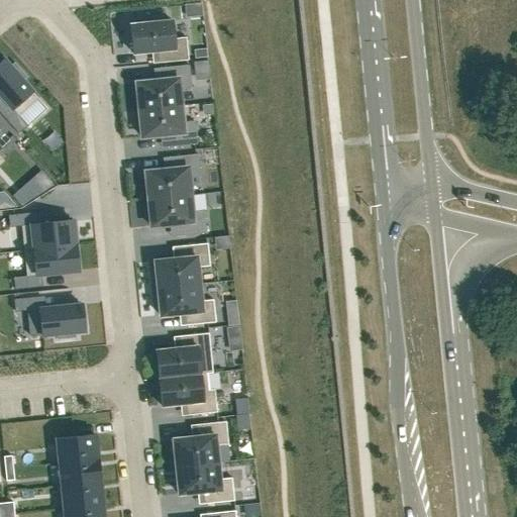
[(172,21),(130,25),(133,54),(157,52),(158,64),(188,61),(186,38),(174,39),(172,21)]
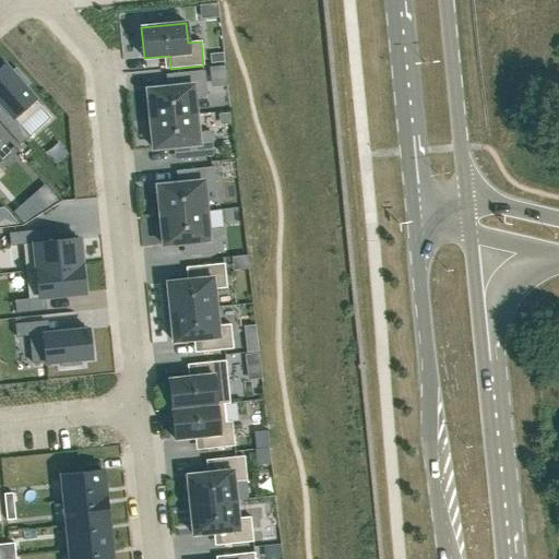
[(223,54),(209,55),(210,64),(224,63),(223,54)]
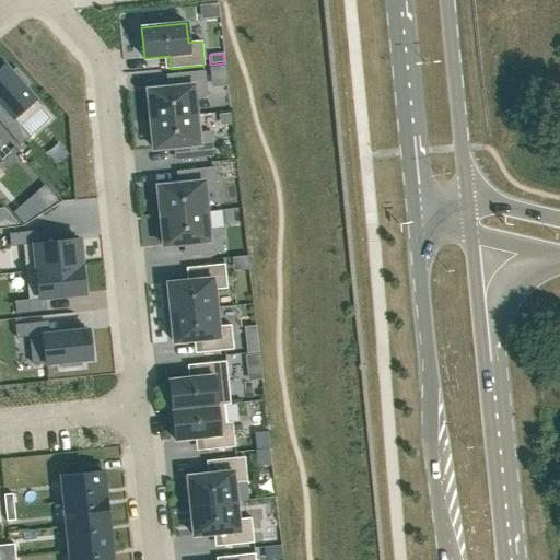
[(4,65),(0,68),(0,103),(16,123),(7,131),(20,146),(30,137),(21,126),(42,107),(24,88),(28,83),(15,69),(11,73),(4,65)]
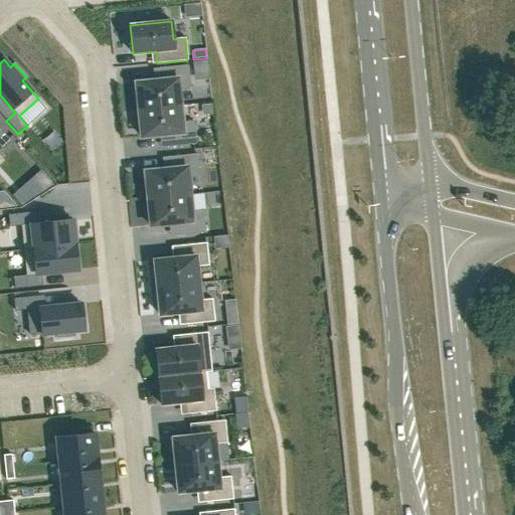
[(159,80),(136,82),(138,110),(180,106),(178,89),(190,88),(188,65),(158,68),(159,80)]
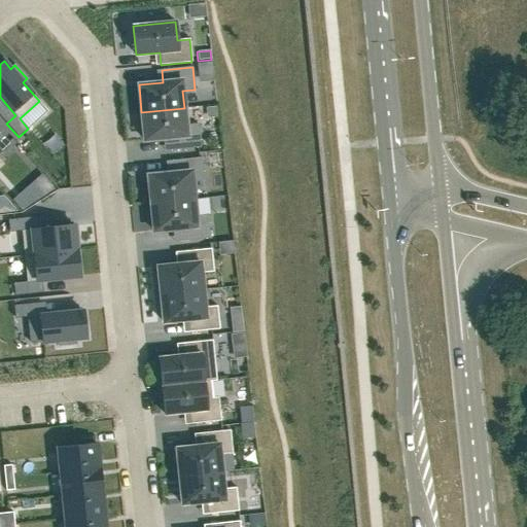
[(217,105),(206,106),(207,116),(218,115),(217,105)]
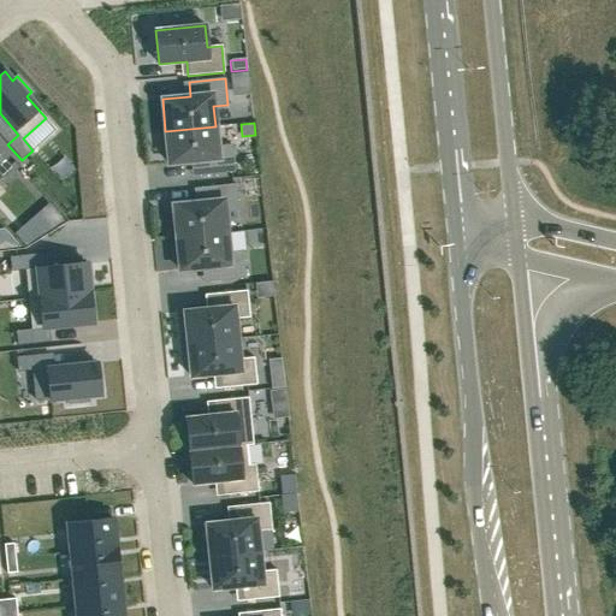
[(215,126),(165,131),(169,165),(197,161),(199,176),(235,172),(232,146),(218,147),(215,126)]
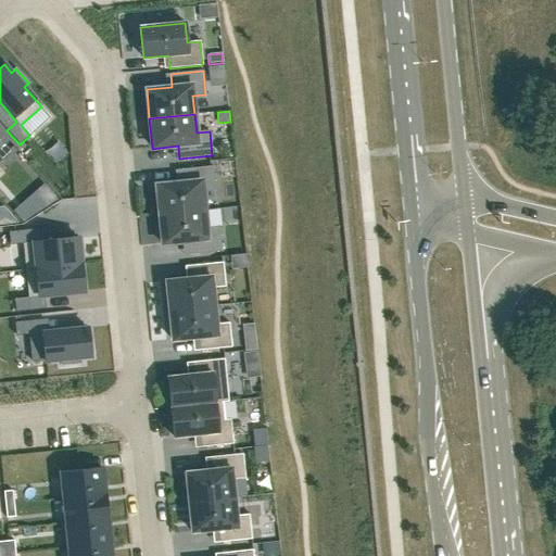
[(0,159),(1,161),(12,152),(0,139),(0,159)]
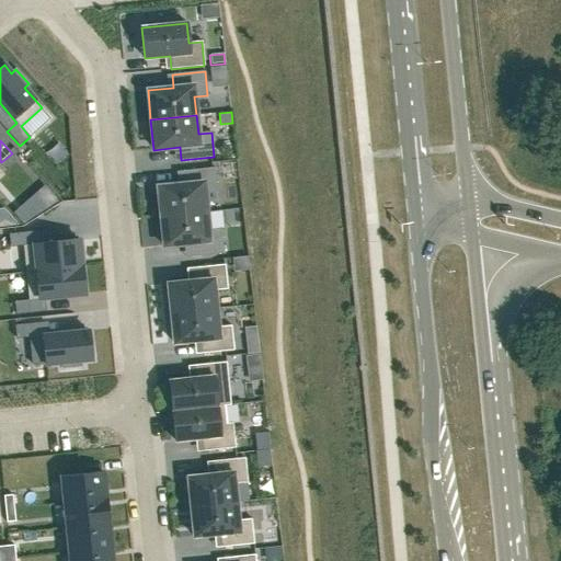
[(183,184),(158,186),(161,217),(206,212),(204,194),(217,192),(215,168),(182,171),(183,184)]
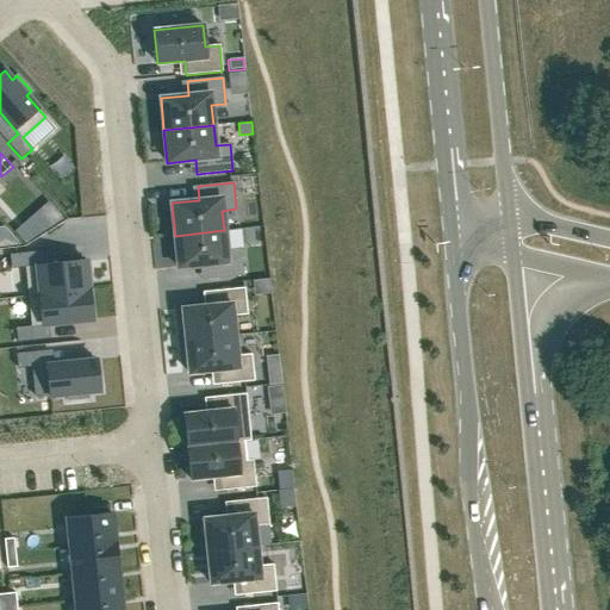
[(63,218),(49,200),(37,211),(50,226),(63,218)]
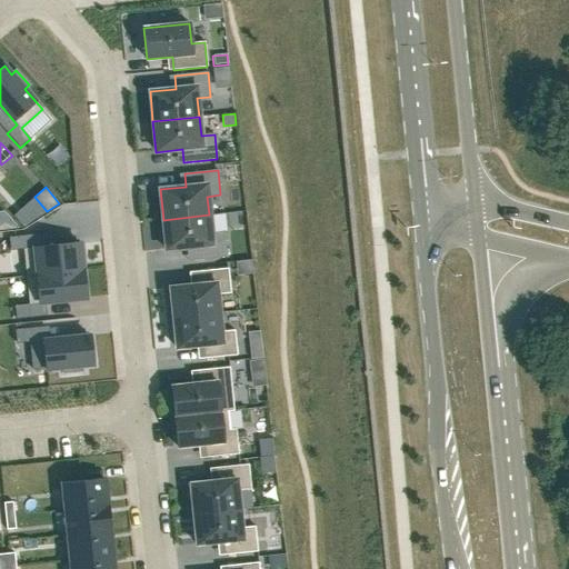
[(0,229),(18,228),(2,211),(0,211),(0,229)]
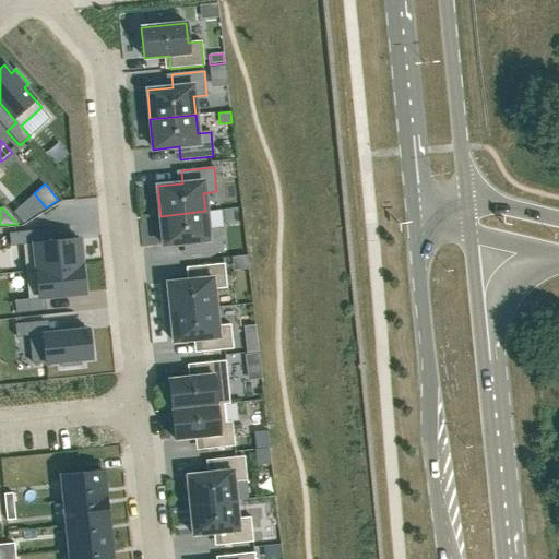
[(205,211),(161,216),(163,246),(189,242),(190,256),(223,252),(221,228),(207,229),(205,211)]
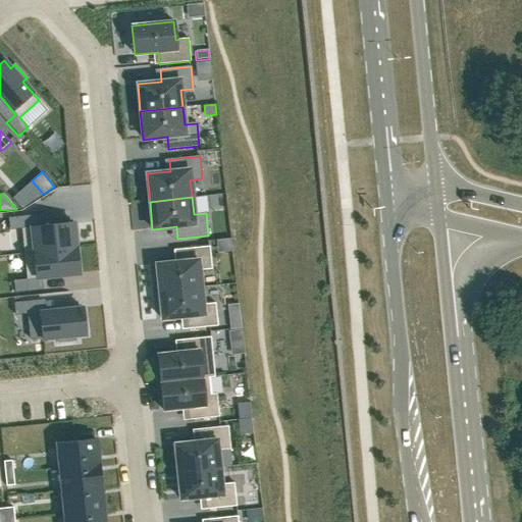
[(16,217),(7,218),(9,230),(17,229),(16,217)]
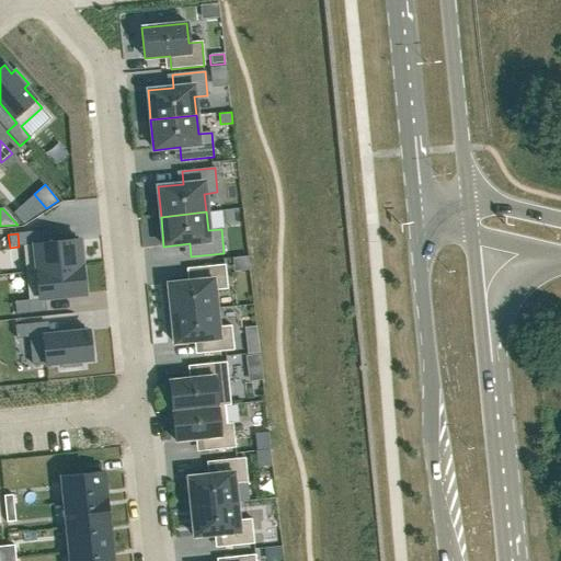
[(79,240),(23,245),(26,273),(82,267),(79,240)]
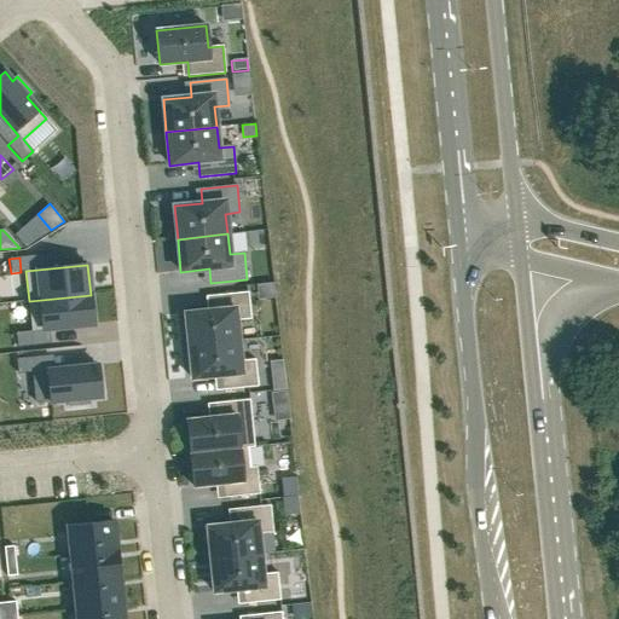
[(207,311),(185,313),(189,346),(238,341),(236,320),(250,319),(248,291),(212,295),(213,310),(207,311)]
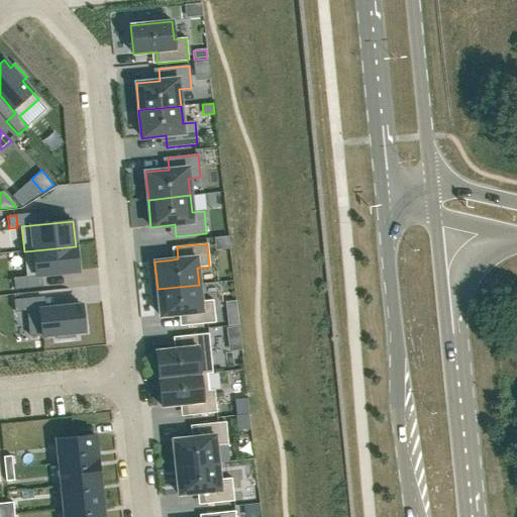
[(26,277),(13,278),(14,290),(42,287),(41,275),(78,271),(76,246),(24,251),(26,277)]
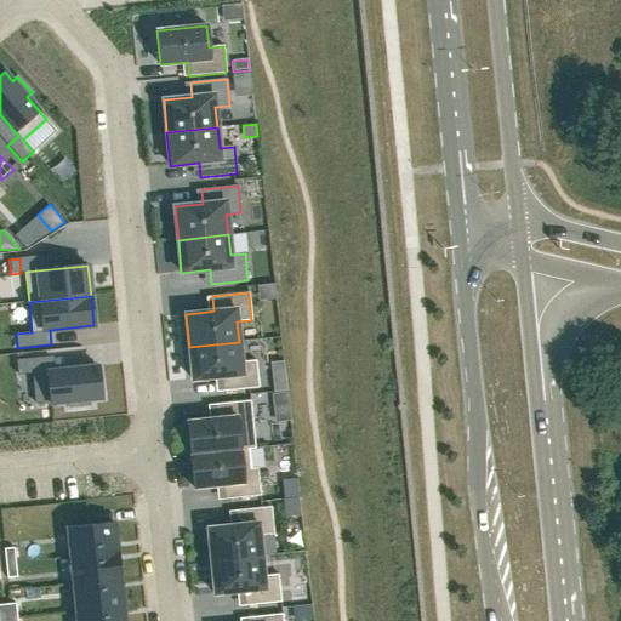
[(239,342),(189,347),(192,380),(215,377),(221,377),(222,392),(258,387),(256,360),(241,362),(239,342)]
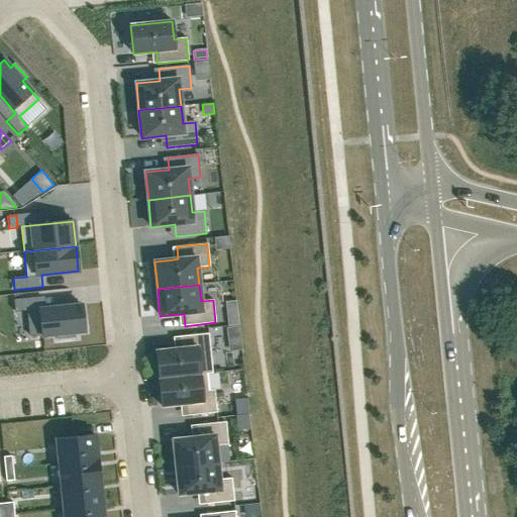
[(22,299),(13,300),(15,312),(23,311),(22,299)]
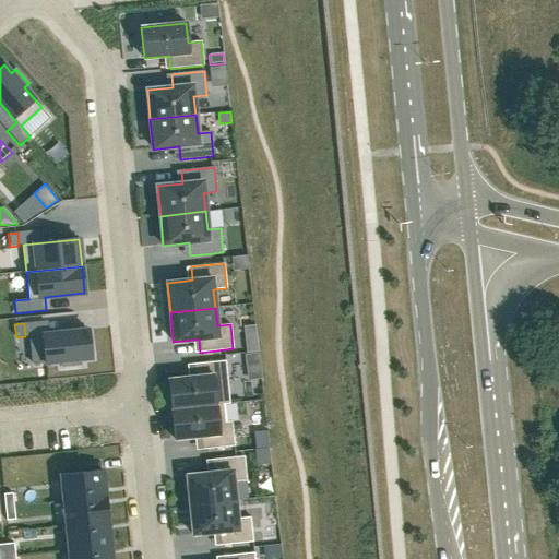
[(43,335),(30,336),(33,364),(46,363),(61,361),(62,367),(82,366),(81,359),(92,358),(88,330),(43,335)]
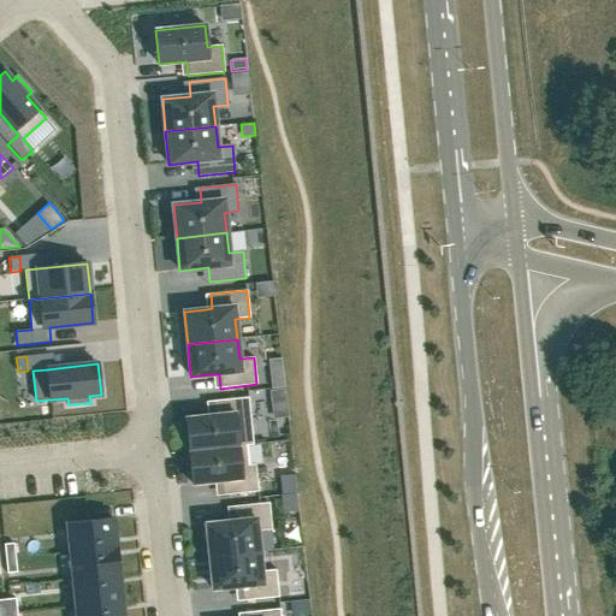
[(283,375),(271,377),(272,389),(284,388),(283,375)]
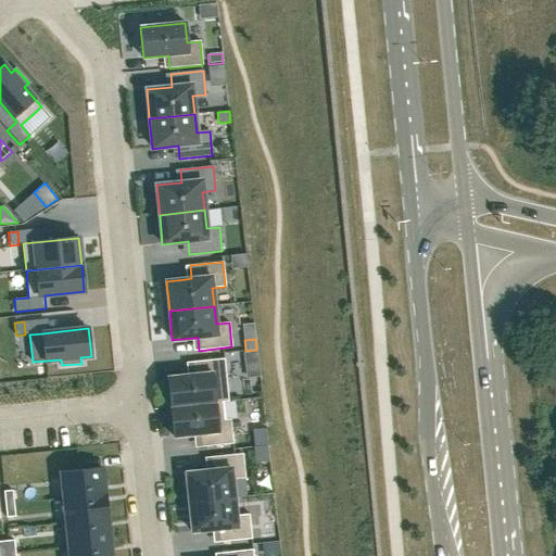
[(257,350),(242,352),(243,361),(258,359),(257,350)]
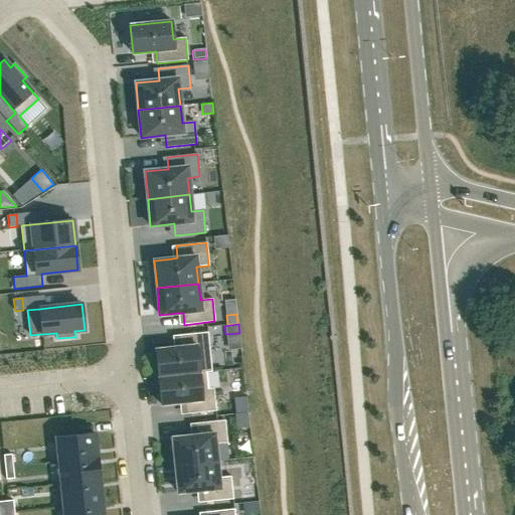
[(179,348),(155,350),(158,377),(205,372),(211,372),(207,332),(178,336),(179,348)]
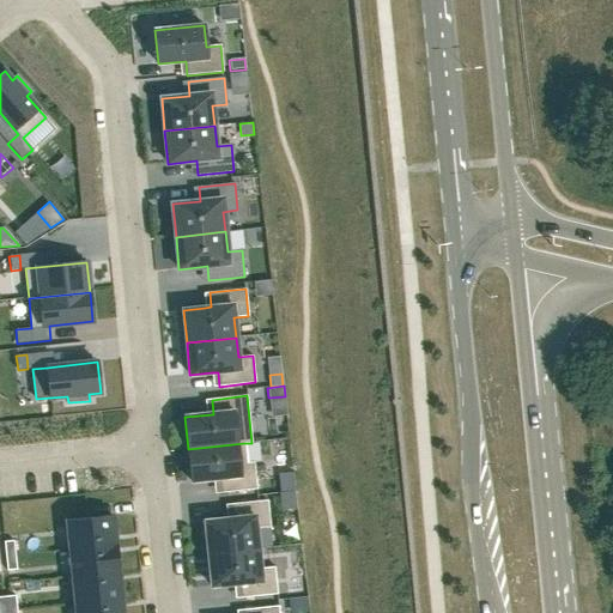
[(244,443),(188,449),(192,481),(219,479),(222,493),(256,490),(254,462),(247,463),(244,443)]
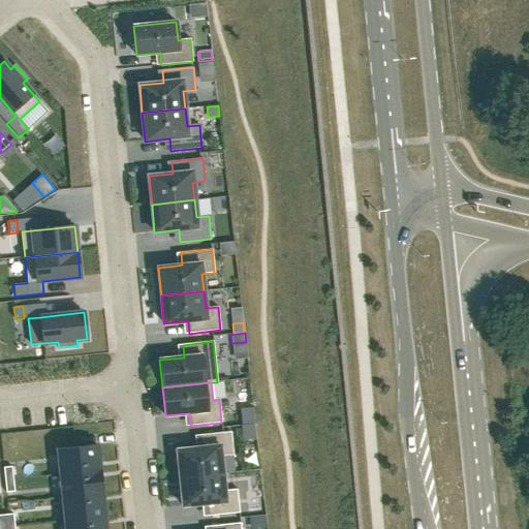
[(201,447),(177,449),(180,478),(223,473),(221,457),(234,456),(230,432),(200,435),(201,447)]
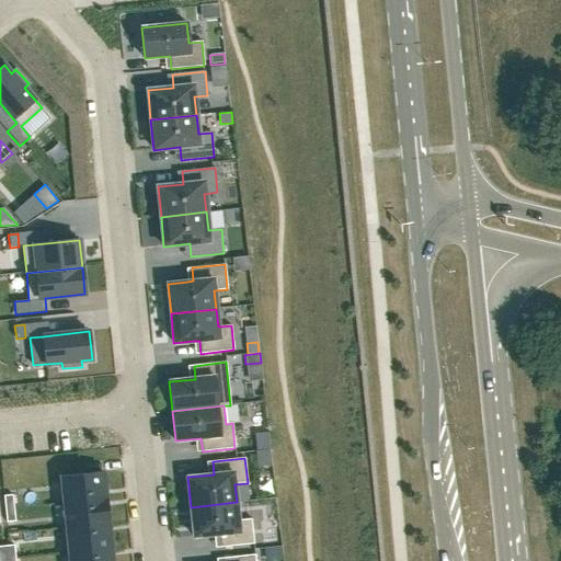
[(103,473),(61,477),(64,503),(106,499),(103,473)]
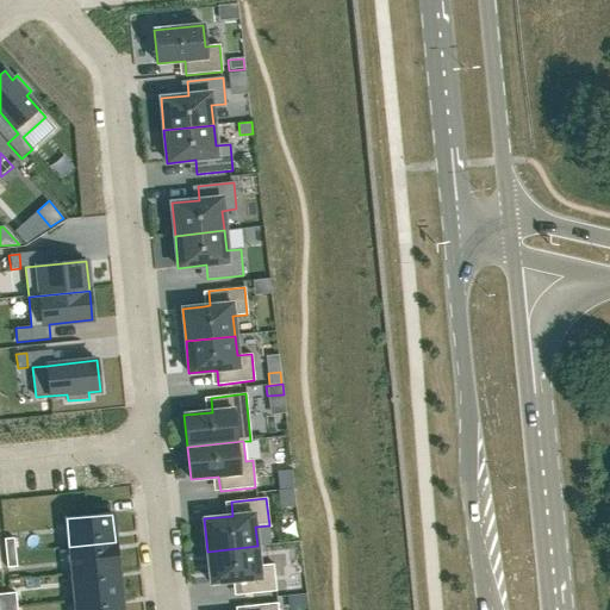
[(13,539),(4,540),(6,554),(16,553),(13,539)]
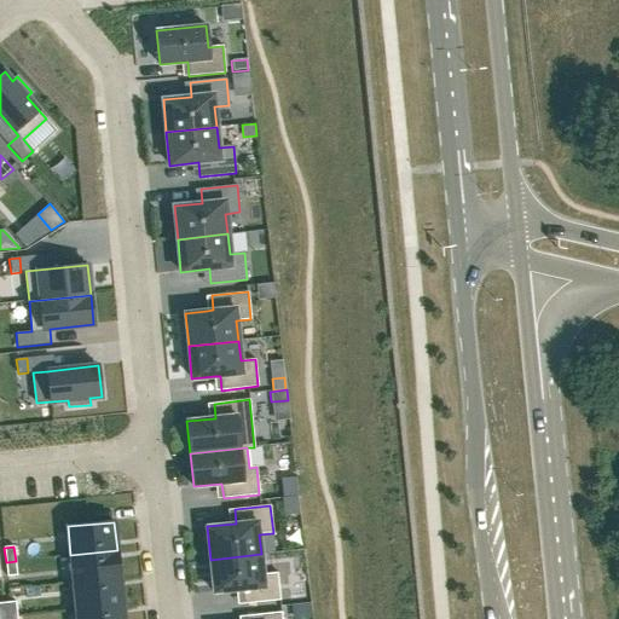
[(117,550),(70,555),(73,583),(120,578),(117,550)]
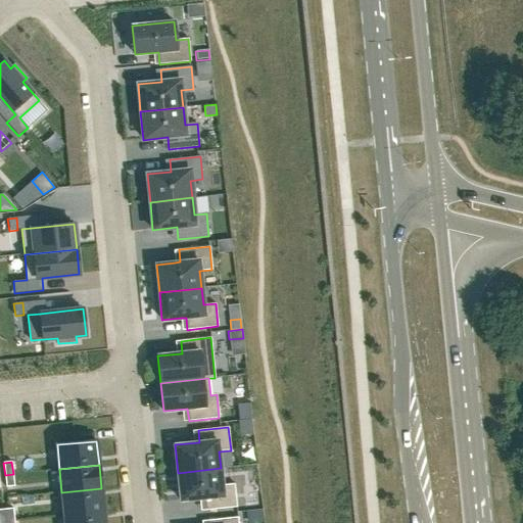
[(221,468),(178,473),(181,501),(204,498),(206,510),(237,507),(234,484),(222,485),(221,468)]
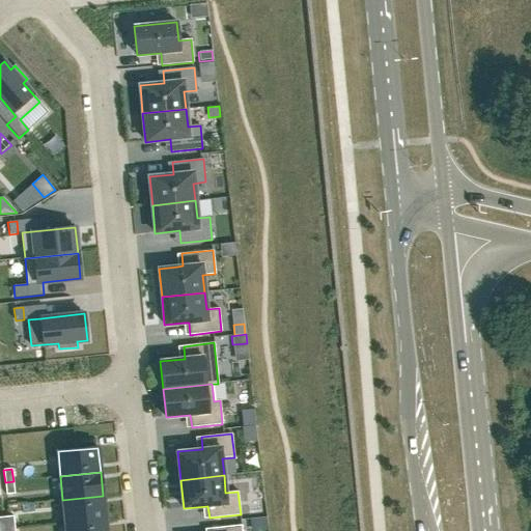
[(14,481),(5,482),(6,495),(15,494),(14,481)]
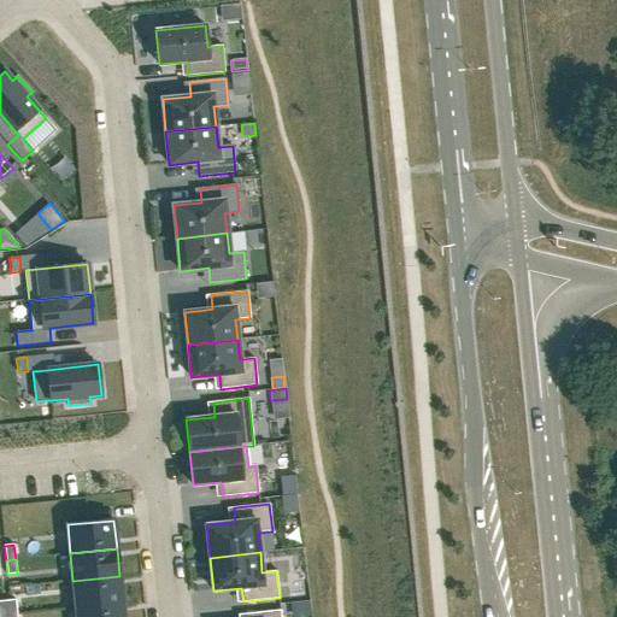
[(119,576),(72,581),(76,607),(122,603),(119,576)]
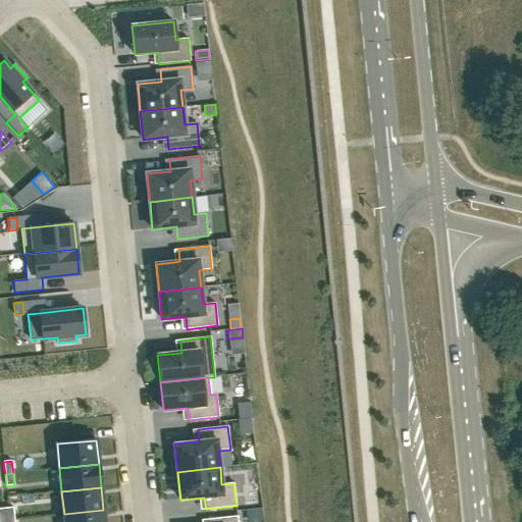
[(13,507),(5,508),(6,520),(14,519),(13,507)]
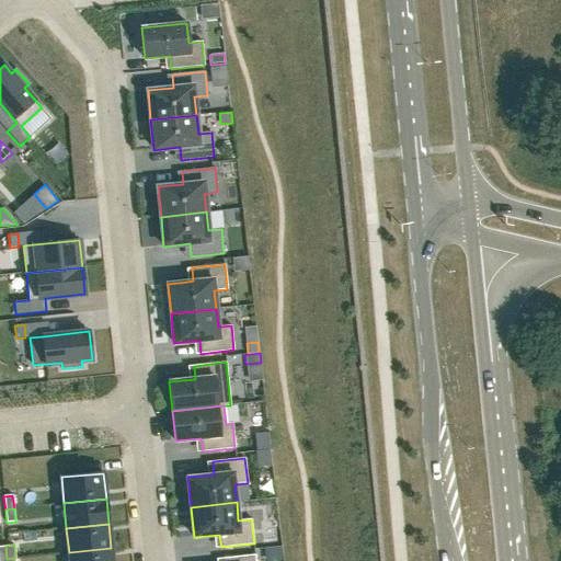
[(112,560),(111,548),(69,552),(69,560),(112,560)]
